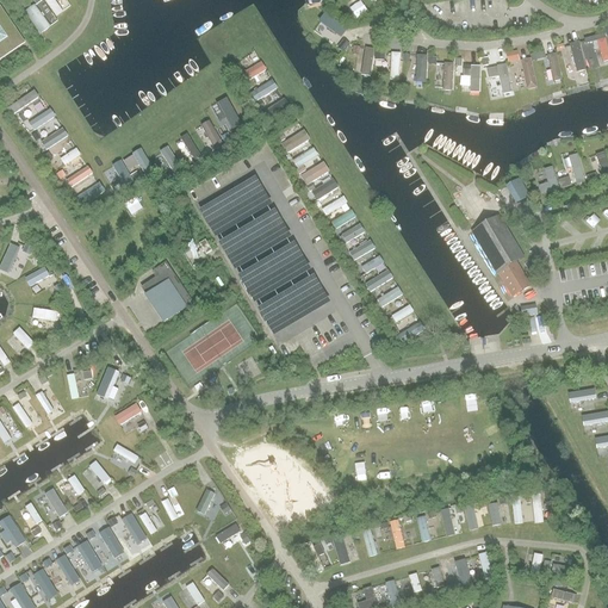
[(44,0),(56,16),(63,11),(55,0),(44,0)]
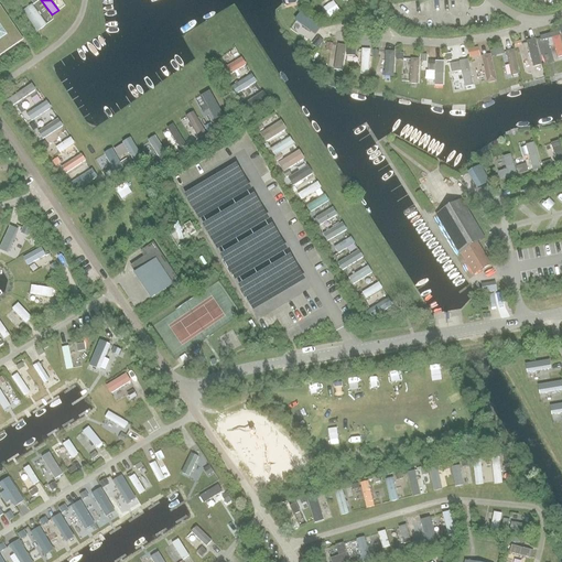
[(319,0),(322,14),(335,11),(333,0),(319,0)]
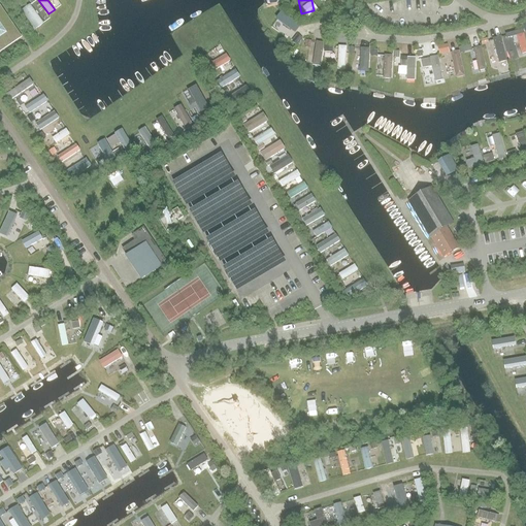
[(21,9),(34,29),(43,23),(30,3),(21,9)]
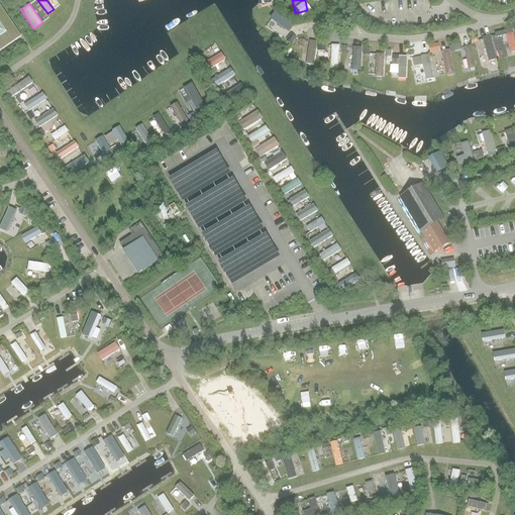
[(0,46),(12,38),(12,37),(9,34),(10,29),(12,28),(13,28),(13,27),(0,8),(0,46)]
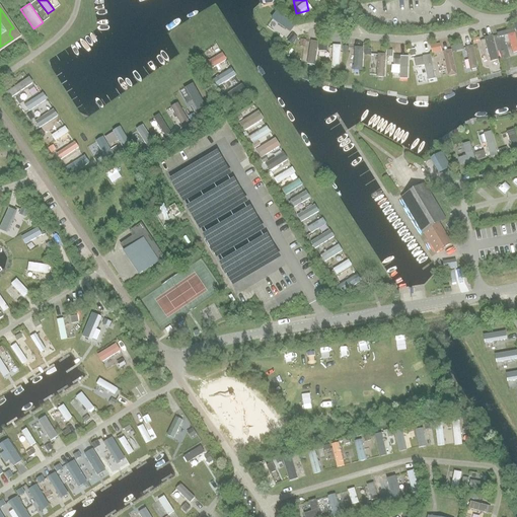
[(288,31),(293,24),(279,13),(273,19),(288,31)]
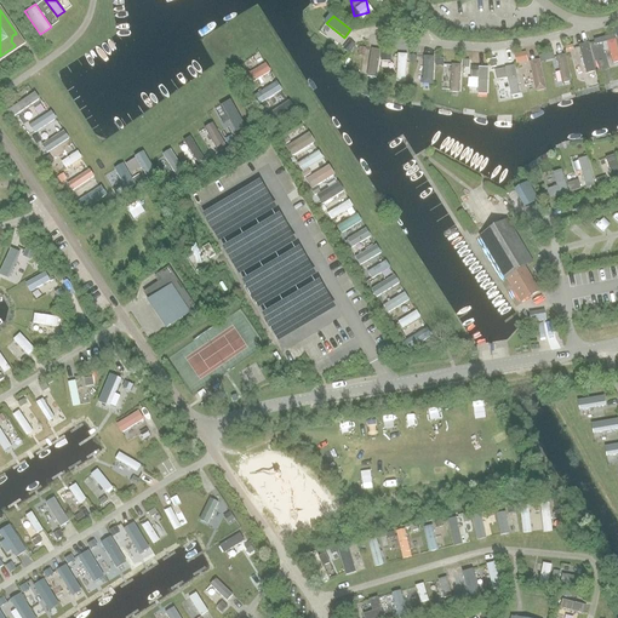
[(593,44),(605,40),(610,62),(617,59),(617,52),(612,33),(591,38),(593,44)]
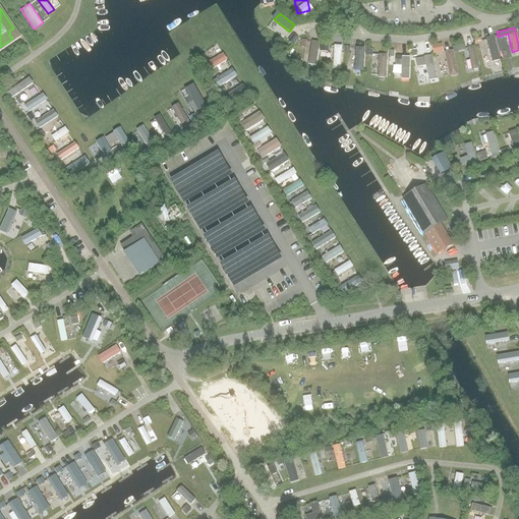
[(297,37),(291,33),(286,40),(291,44),(297,37)]
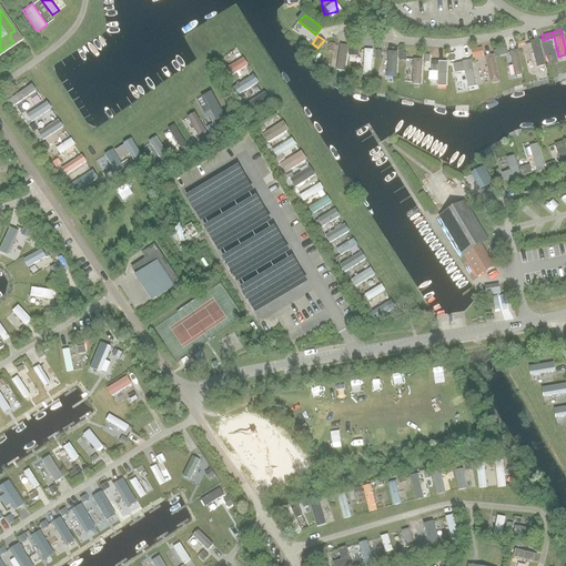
[(538,38),(529,41),(538,67),(546,64),(538,38)]
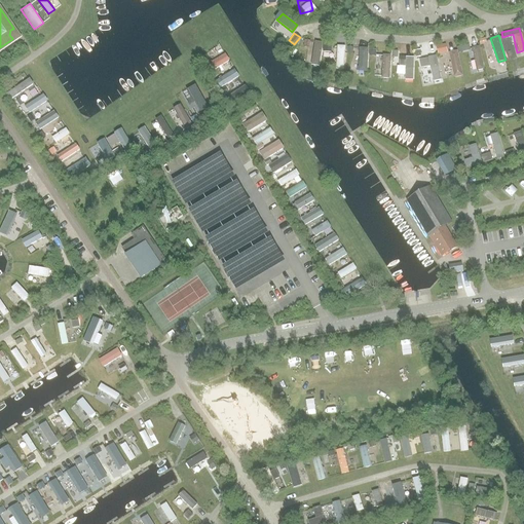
[(322,42),(321,51),(329,51),(330,42),(322,42)]
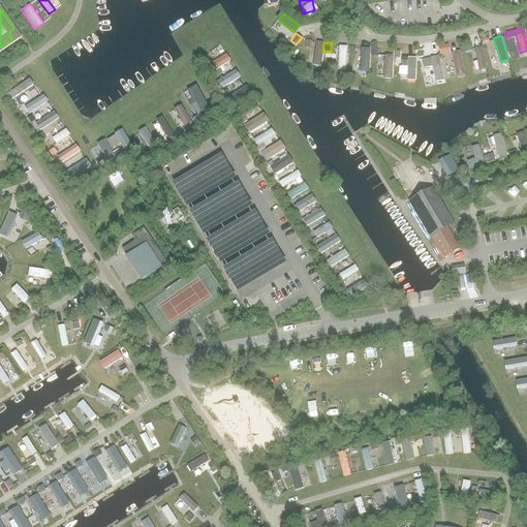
[(437,45),(438,53),(448,51),(446,43),(437,45)]
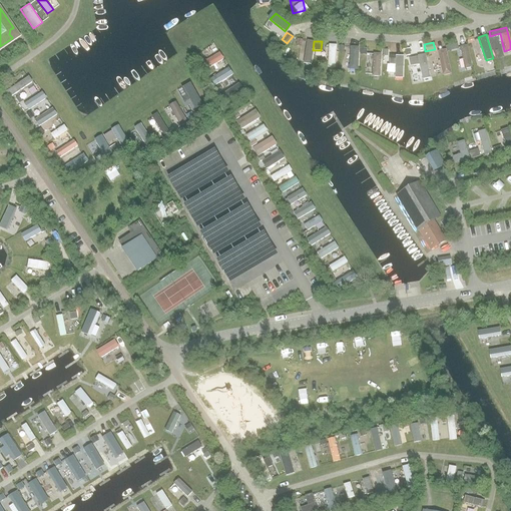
[(336,65),(337,44),(328,44),(328,65),(336,65)]
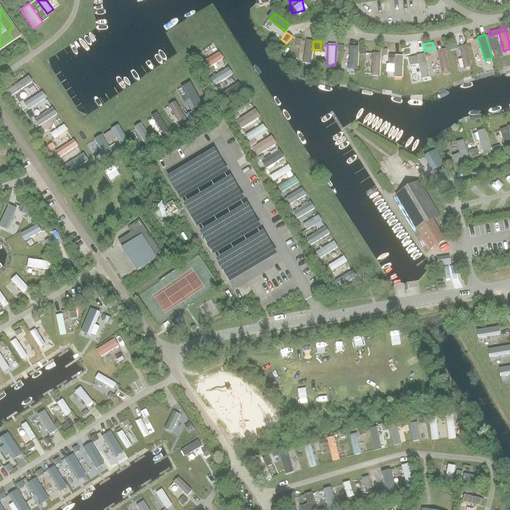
[(468,45),(460,45),(462,67),(470,67),(468,45)]
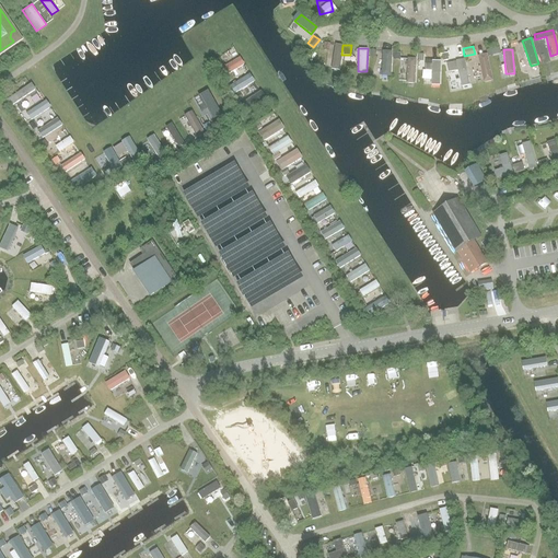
[(483,81),(492,80),(488,53),(479,54),(483,81)]
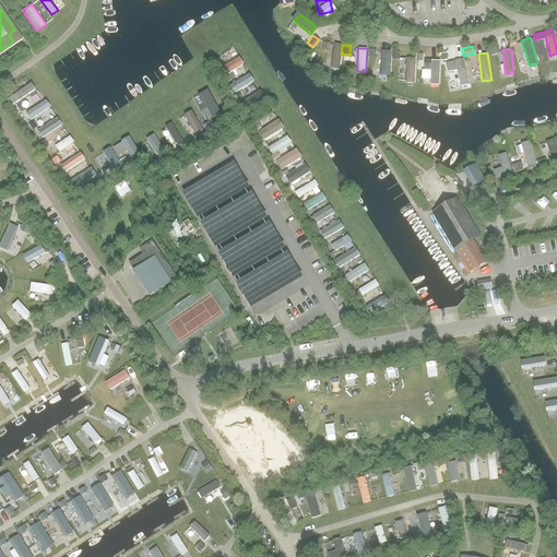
[(414,82),(415,57),(406,57),(405,82),(414,82)]
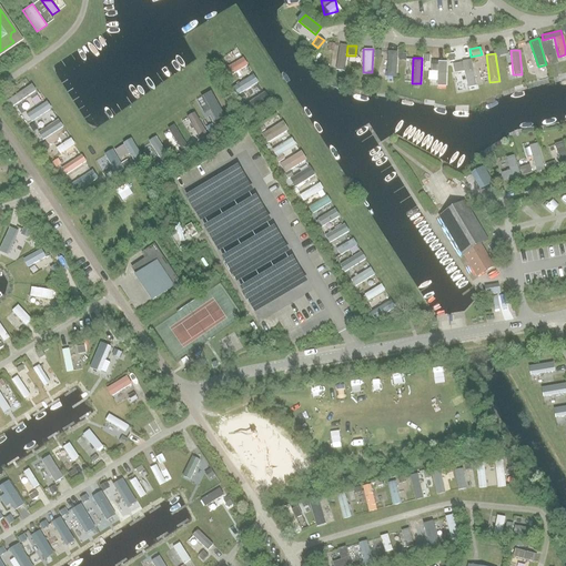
[(466,87),(475,84),(470,59),(461,60),(461,61),(451,63),(453,72),(463,70),(466,87)]
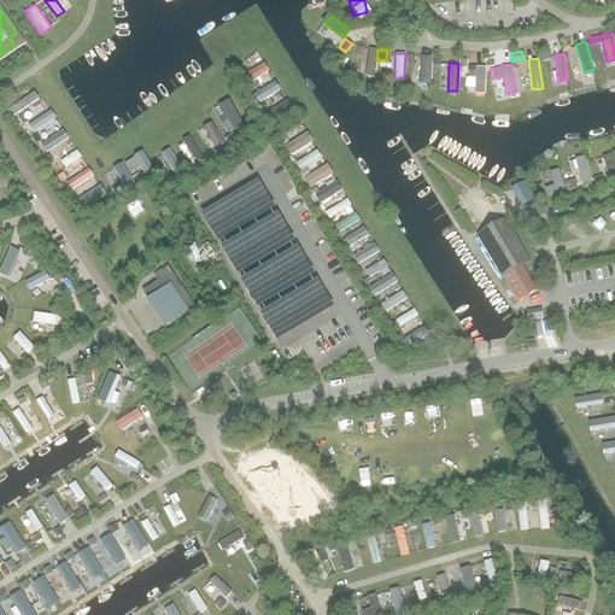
[(482,92),(484,65),(467,65),(467,76),(474,76),(474,92),(482,92)]
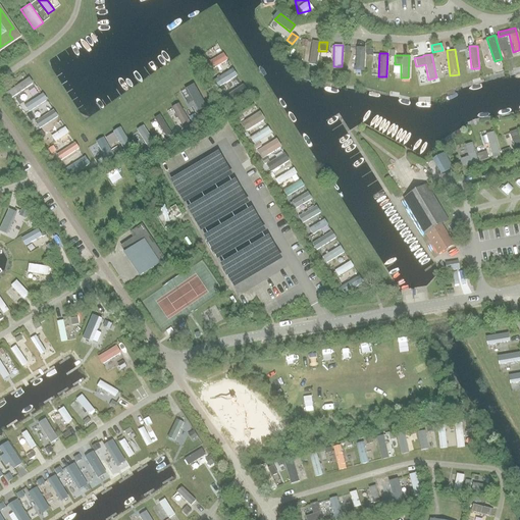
[(9,99),(33,83),(29,76),(5,93),(9,99)]
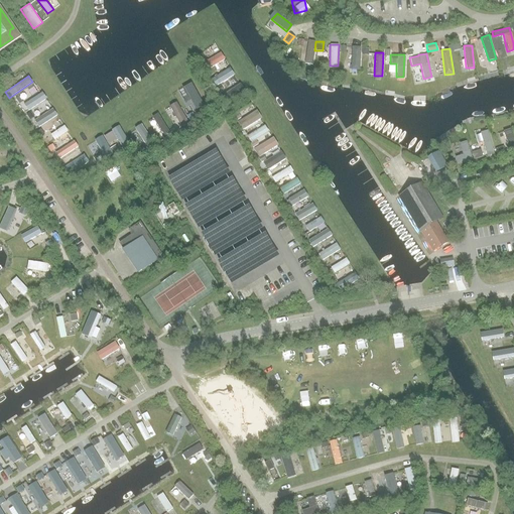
[(8,87),(12,85),(9,79),(4,82),(8,87)]
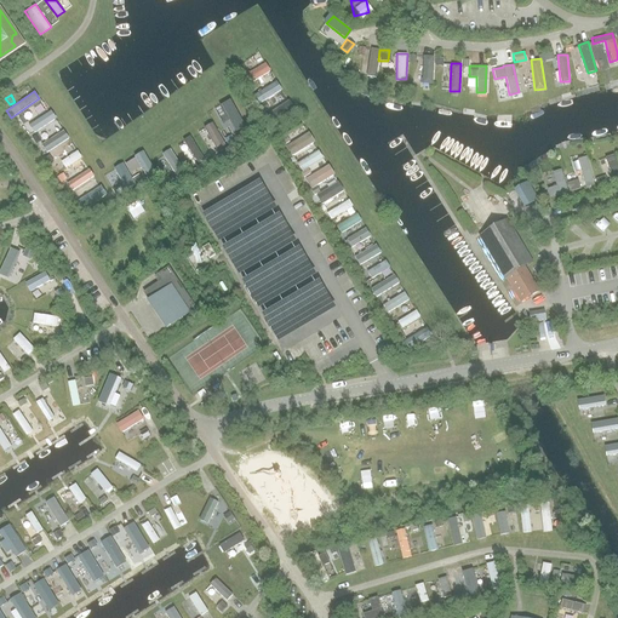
[(265,114),(270,121),(295,108),(290,99),(265,114)]
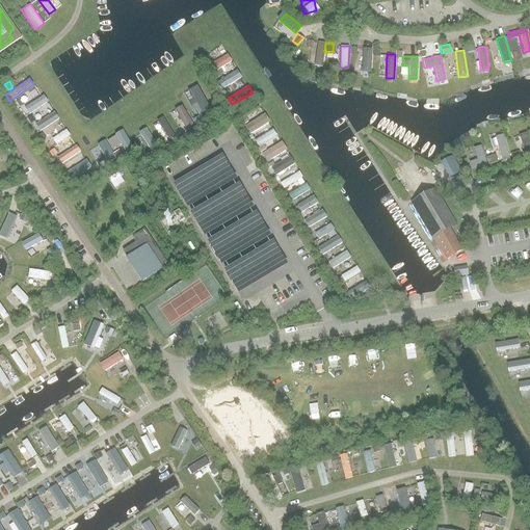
[(220,89),(223,96),(229,91),(226,86),(220,89)]
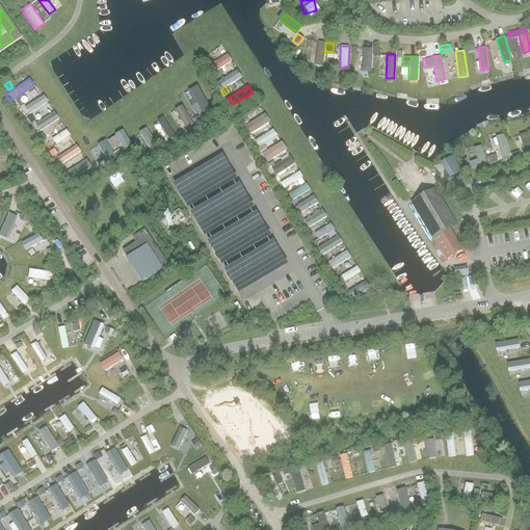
[(200,90),(193,95),(208,117),(214,113),(200,90)]
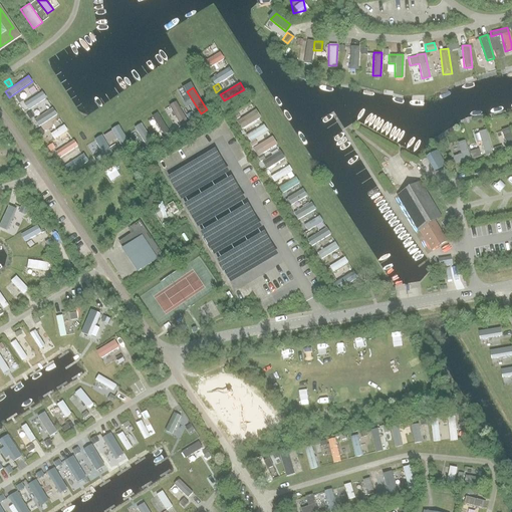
[(176,100),(170,104),(182,126),(189,123),(176,100)]
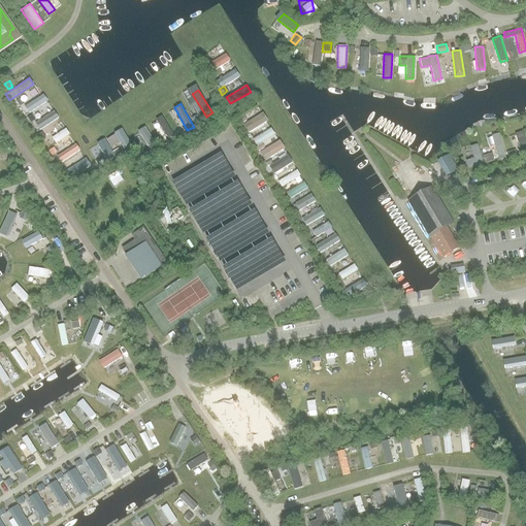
[(195,113),(190,117),(193,123),(198,120),(195,113)]
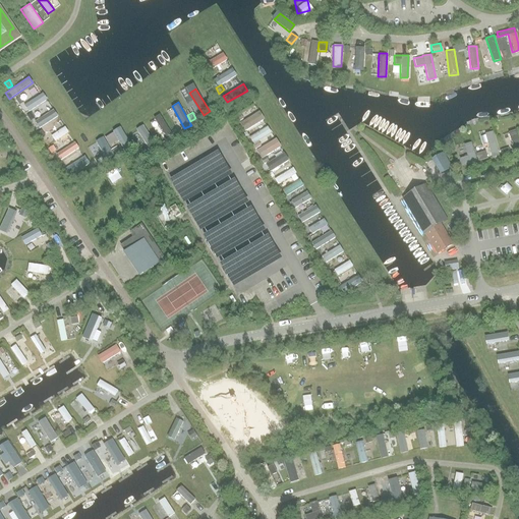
[(167,138),(173,134),(160,114),(150,121),(158,133),(162,131),(167,138)]
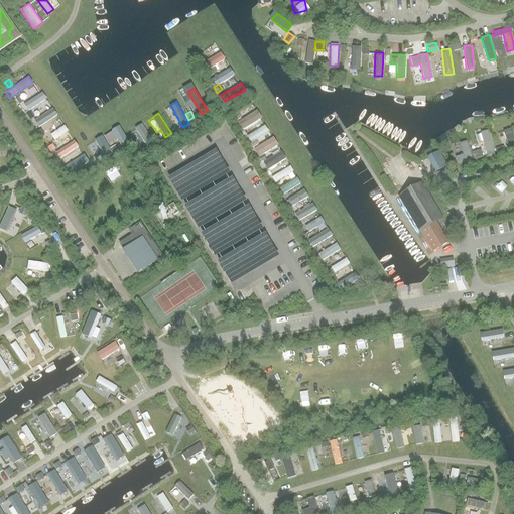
[(52,118),(38,125),(41,131),(55,124),(52,118)]
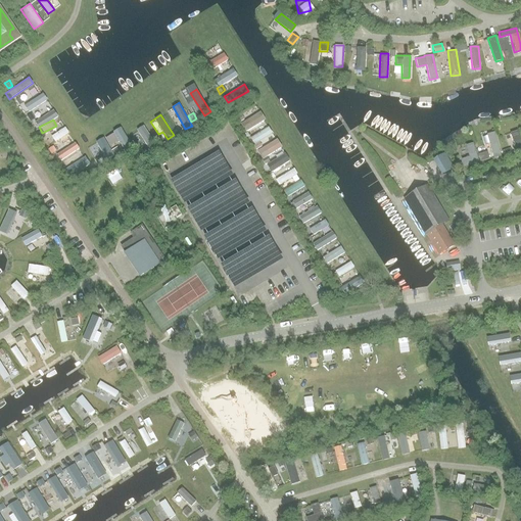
[(152,141),(142,125),(136,129),(146,145),(152,141)]
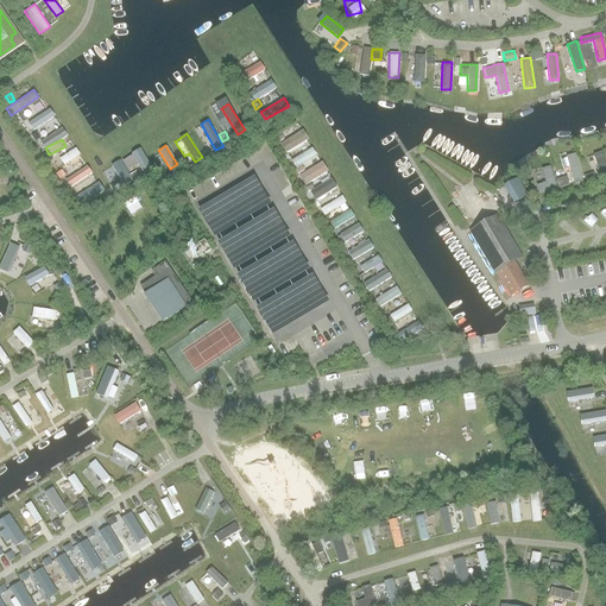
[(131,152),(145,176),(153,170),(140,147),(131,152)]
